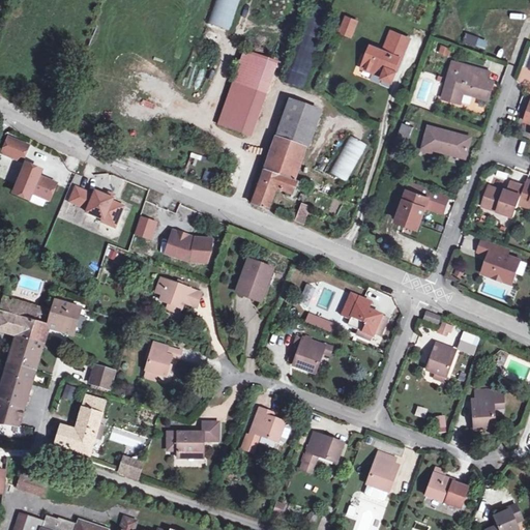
[(241,0),(215,0),(208,23),(231,30),(241,0)]
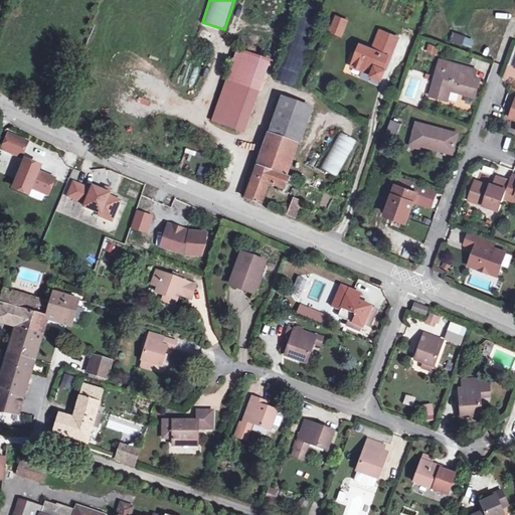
[(296,88),(323,12),(302,4),(274,79),(296,88)]
